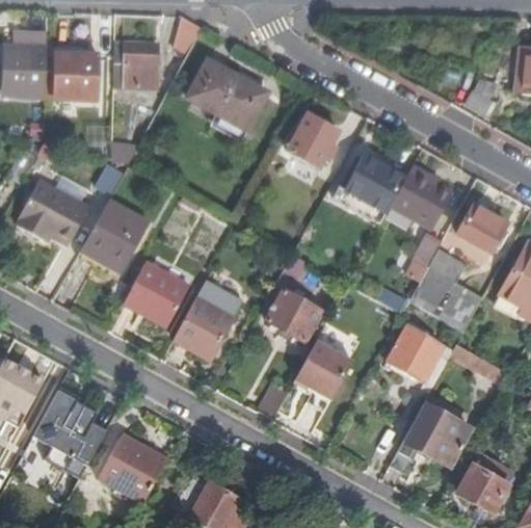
[(129,76),(129,84),(160,84),(161,43),(126,44),(126,62),(116,62),(116,76),(129,76)]
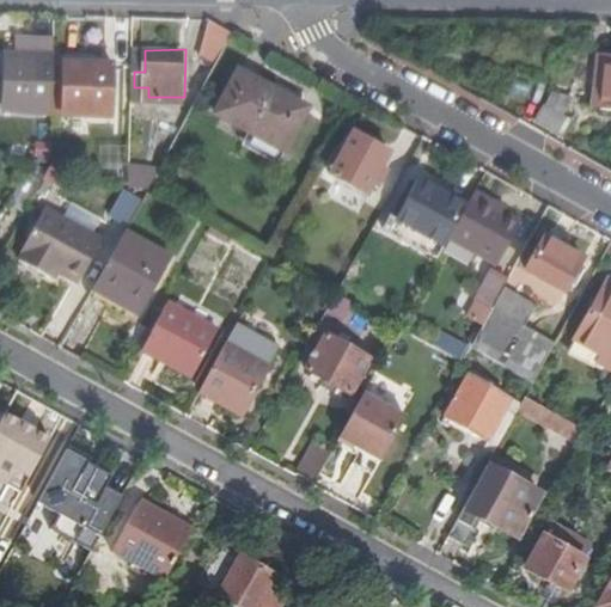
[(53,110),(55,53),(8,51),(7,77),(5,108),(53,110)]
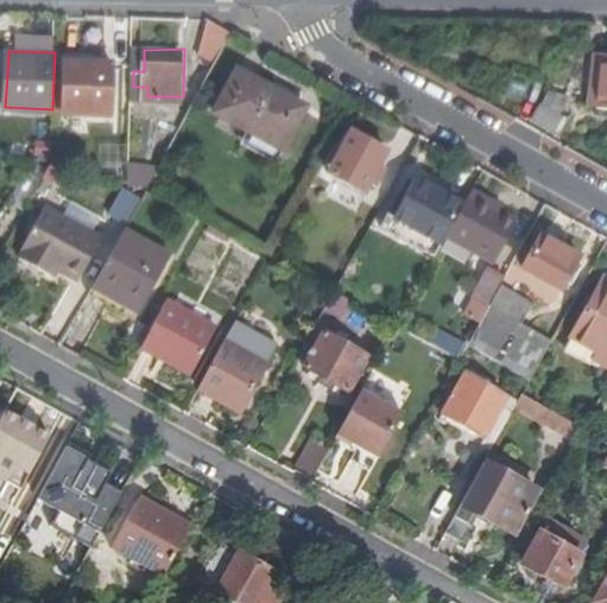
[(114,65),(73,64),(70,116),(112,118),(114,65)]
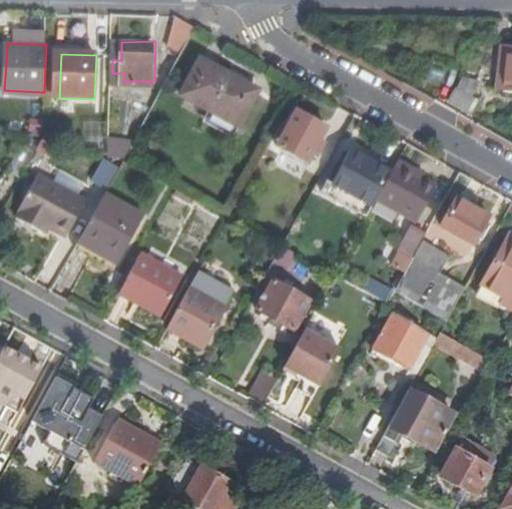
[(180,93),(210,109),(235,123),(256,88),(199,58),(180,93)]
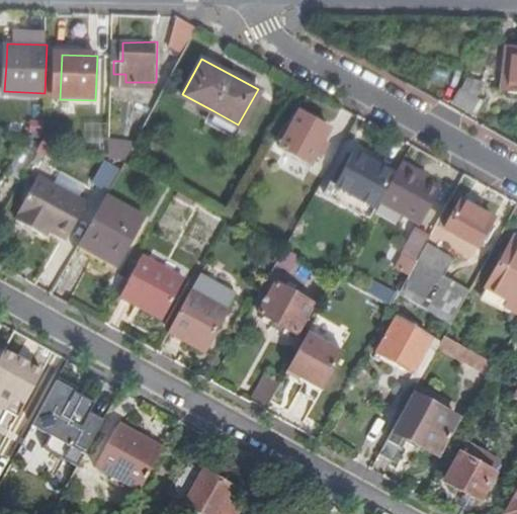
[(125,74),(113,74),(113,83),(125,82),(125,74)]
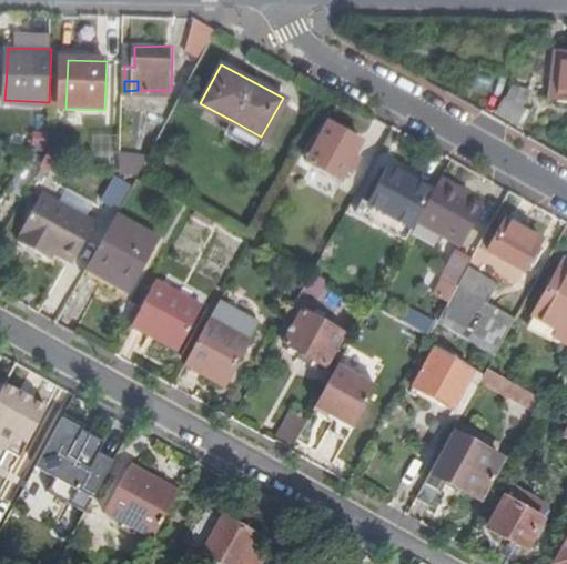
[(498,111),(522,126),(532,110),(524,104),(529,96),(529,87),(514,86),(498,111)]
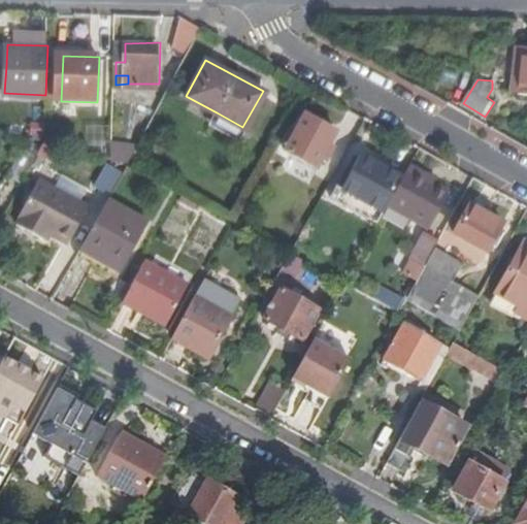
[(326,146),(335,129),(305,111),(284,150),(315,166),(320,158),(324,160),(331,149),(326,146)]
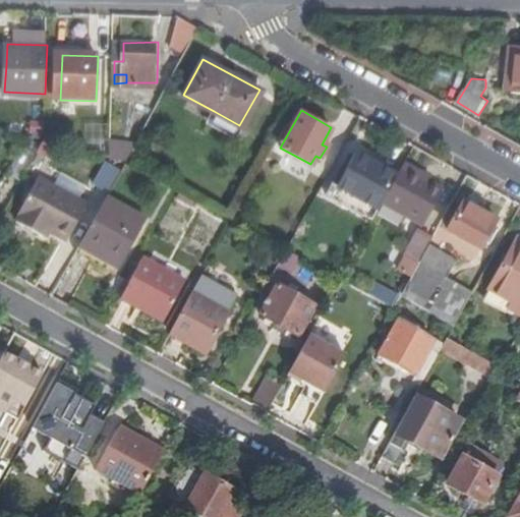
[(234,133),(239,125),(214,111),(210,120),(234,133)]
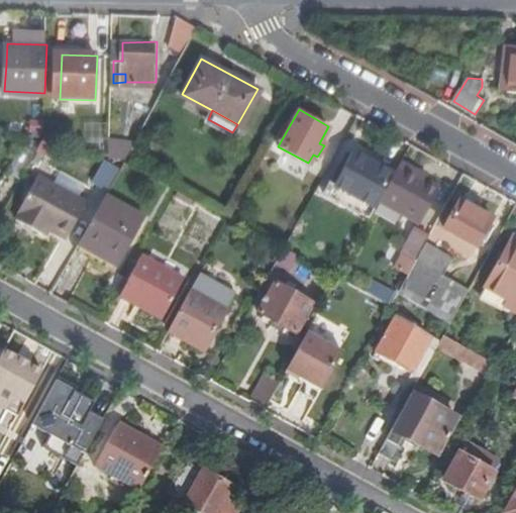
[(125,155),(126,154),(139,129),(110,120),(110,150),(125,155)]
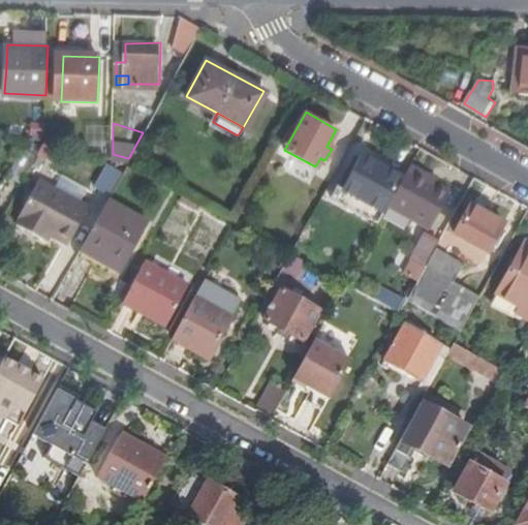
[(342,188),(383,214),(387,206),(401,181),(360,157),(342,188)]
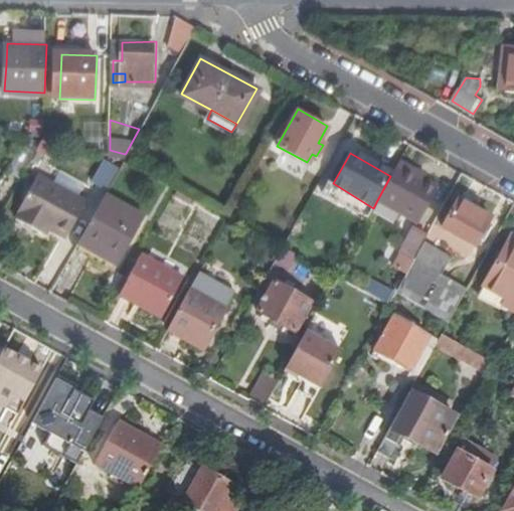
[(390,176),(377,200),(416,222),(437,185),(397,164),(390,176)]
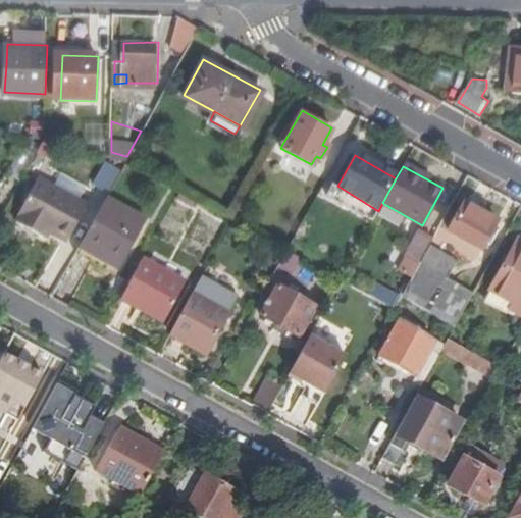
[(39,171),(17,211),(20,213),(16,220),(40,231),(43,225),(66,238),(88,197),(39,171)]
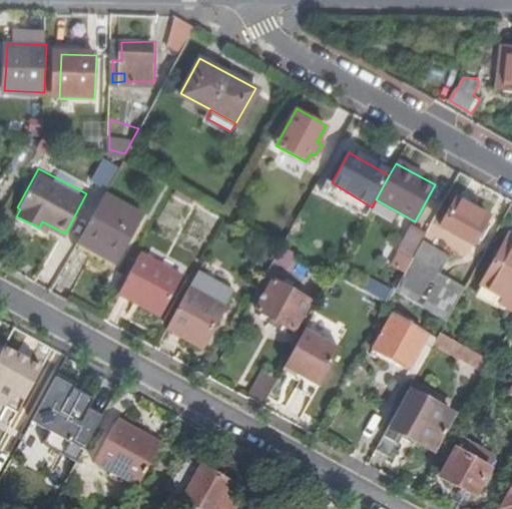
[(487,215),(472,207),(477,199),(464,192),(459,199),(458,198),(441,227),(472,244),(487,215)]
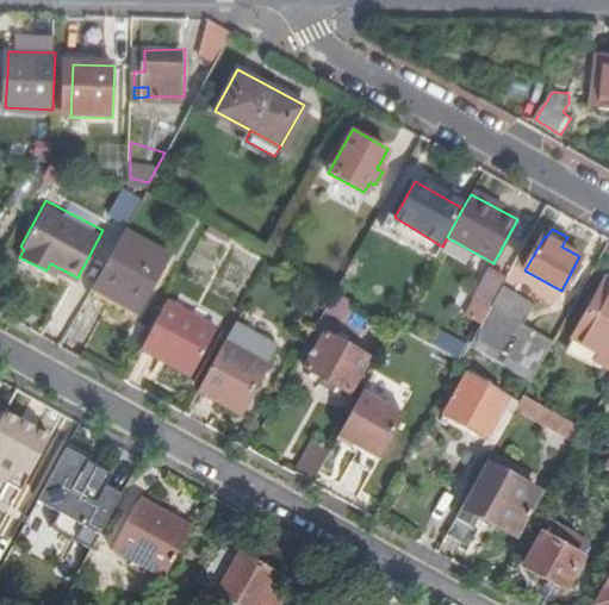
[(123,230),(92,285),(138,311),(169,256),(123,230)]
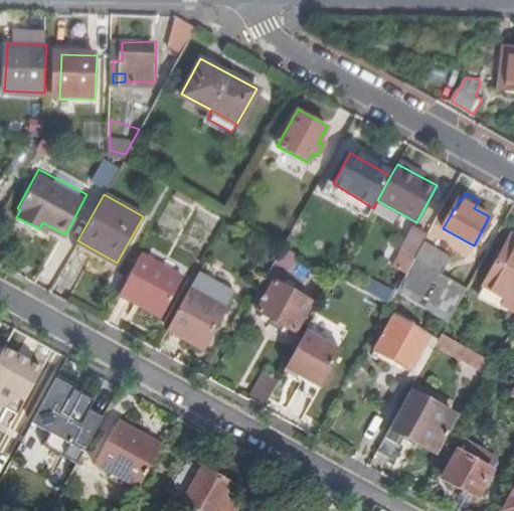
[(415,257),(424,239),(427,234),(412,226),(399,249),(402,251),(414,258),(415,257)]
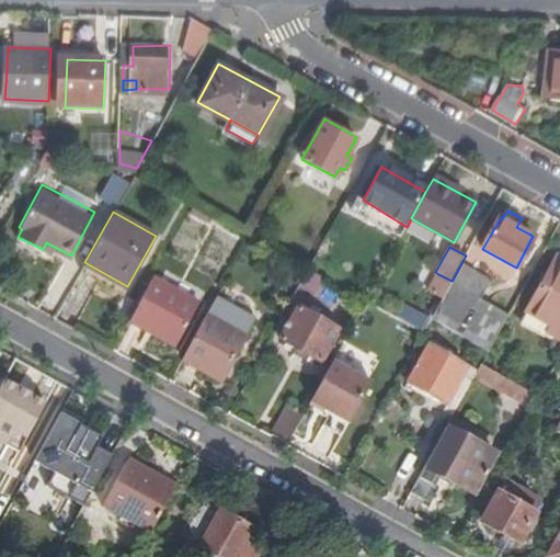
[(559,254),(558,253),(528,308),(552,322),(548,329),(559,334),(559,254)]
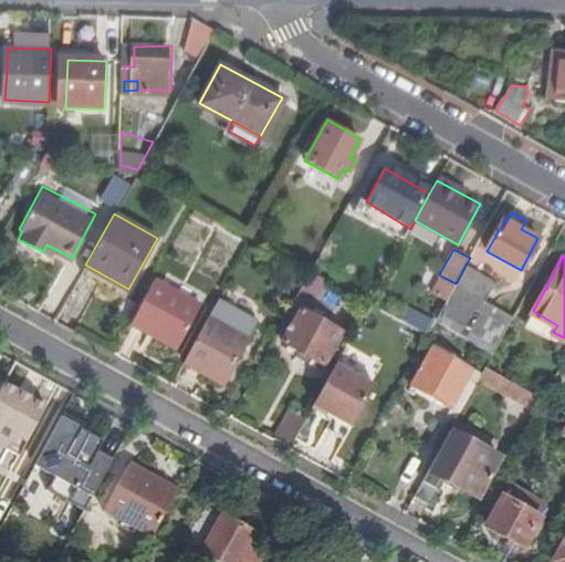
[(457,282),(485,300),(497,280),(467,263),(457,282)]
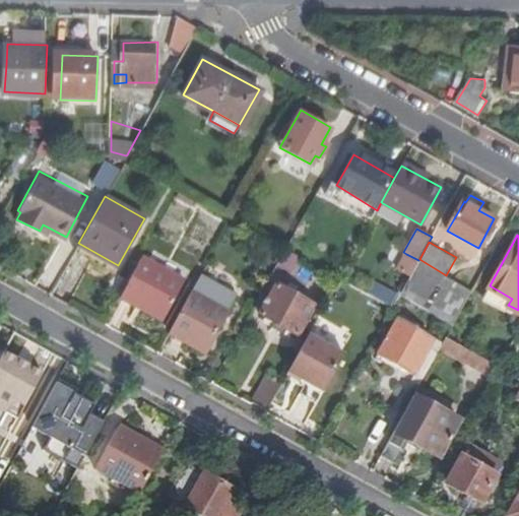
[(418,260),(406,254),(398,269),(409,276),(418,260)]
